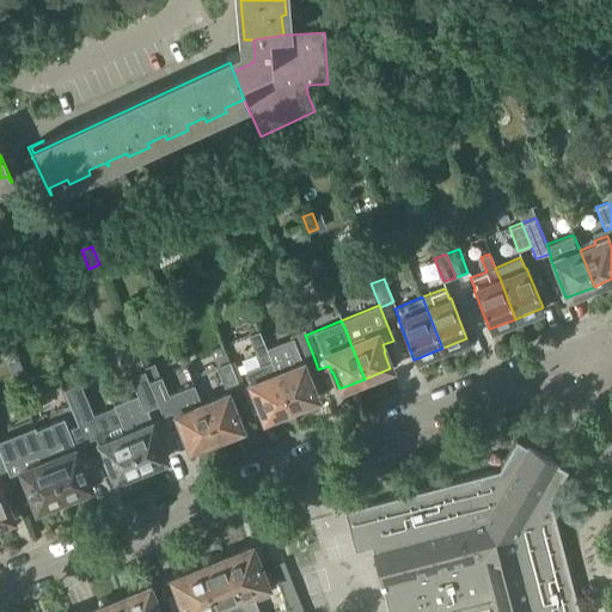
[(312,353),(305,335),(304,330),(291,335),(293,340),(267,350),(265,352),(288,409),(301,404),(305,405),(312,402),(314,398),(316,398),(300,357),(311,353),(312,353)]
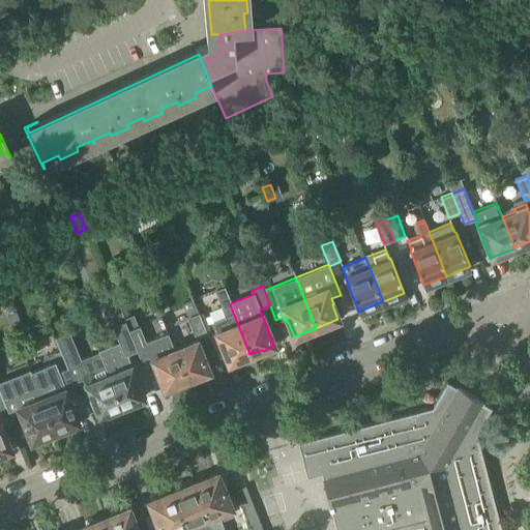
[(230,304),(231,303),(224,287),(215,290),(226,316),(212,322),(229,362),(232,361),(234,362),(241,360),(242,357),(249,354),(230,304)]
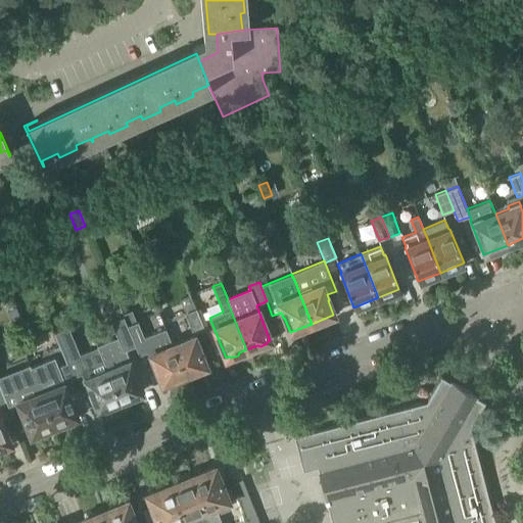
[(185,314),(192,334),(204,329),(196,308),(195,310),(190,296),(180,299),(185,313),(185,314)]
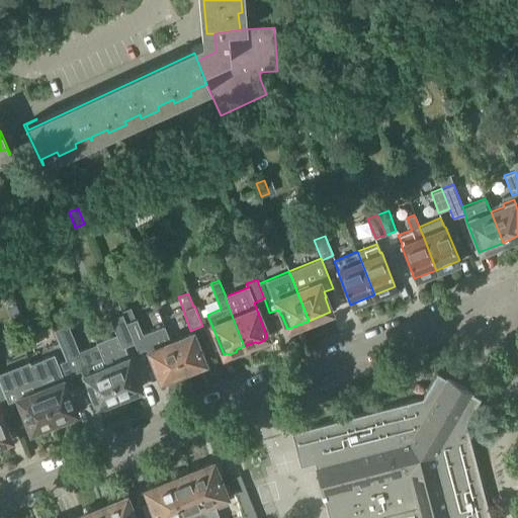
[(117,305),(106,309),(121,347),(133,342),(121,315),(121,313),(120,311),(117,305)]
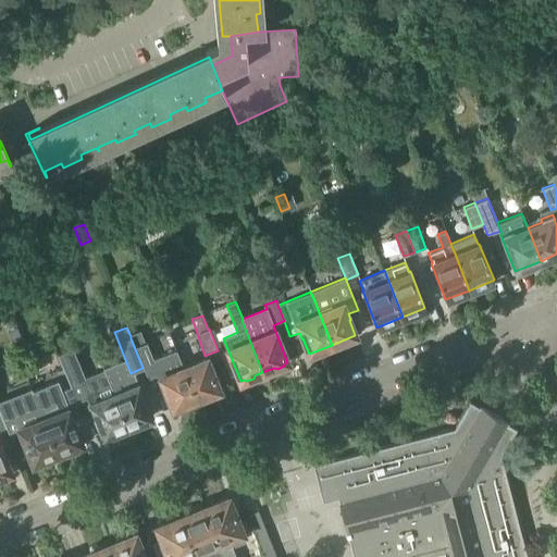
[(133,333),(130,334),(131,336),(131,338),(143,368),(147,378),(157,373),(165,395),(166,395),(172,408),(182,405),(187,407),(194,404),(196,399),(183,368),(176,350),(152,360),(145,344),(144,344),(138,331),(133,333)]
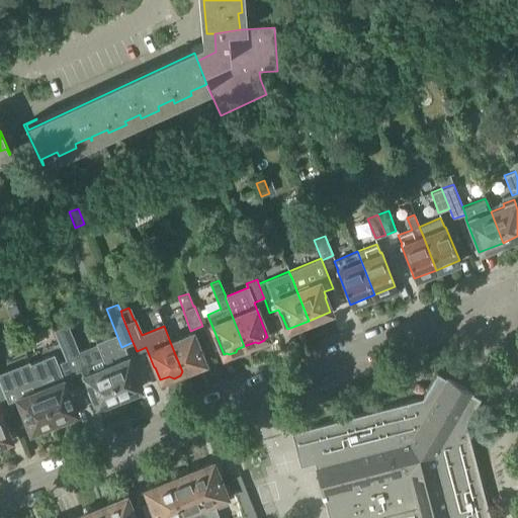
[(60,343),(67,361),(80,356),(67,324),(54,330),(60,343)]
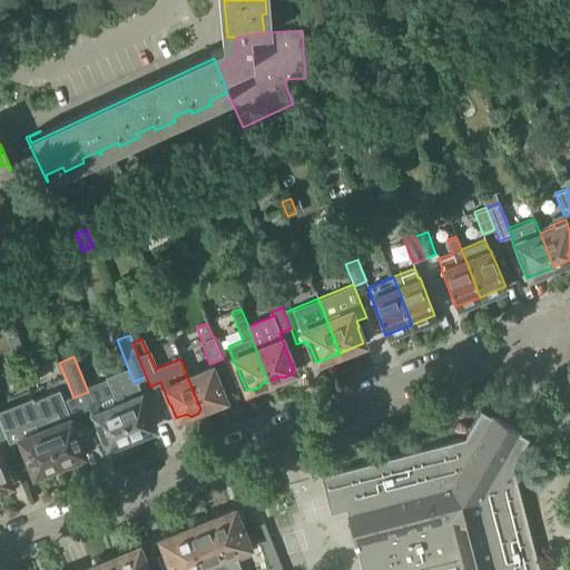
[(193,374),(187,376),(200,409),(205,411),(213,408),(214,403),(224,399),(210,366),(193,374)]
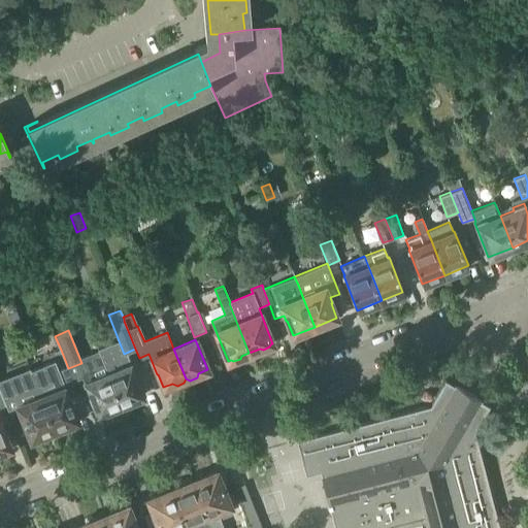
[(57,373),(68,368),(61,350),(50,354),(57,373)]
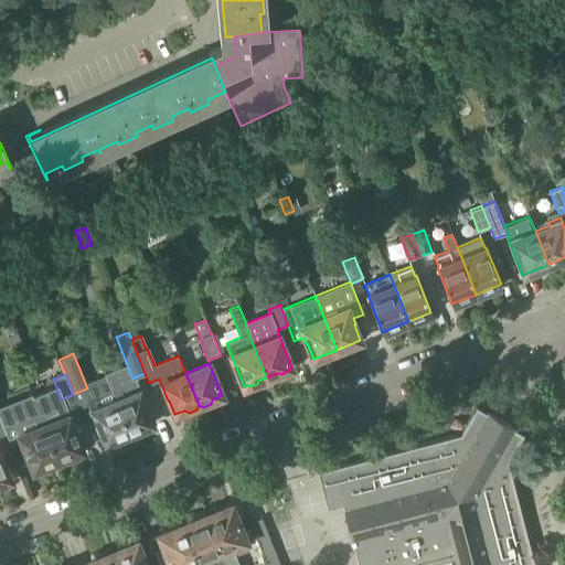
[(112,391),(128,434),(153,423),(136,381),(112,391)]
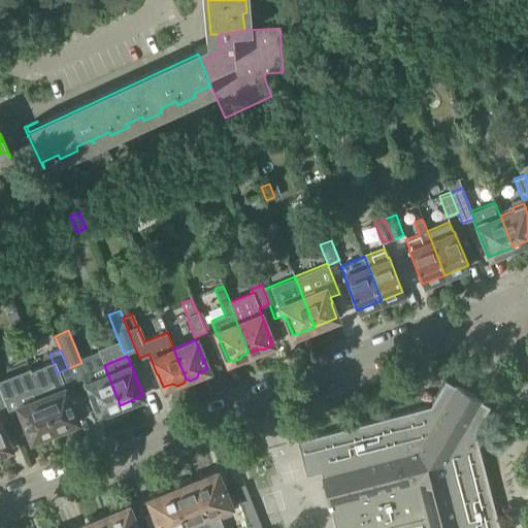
[(97,415),(120,405),(104,365),(81,374),(97,415)]
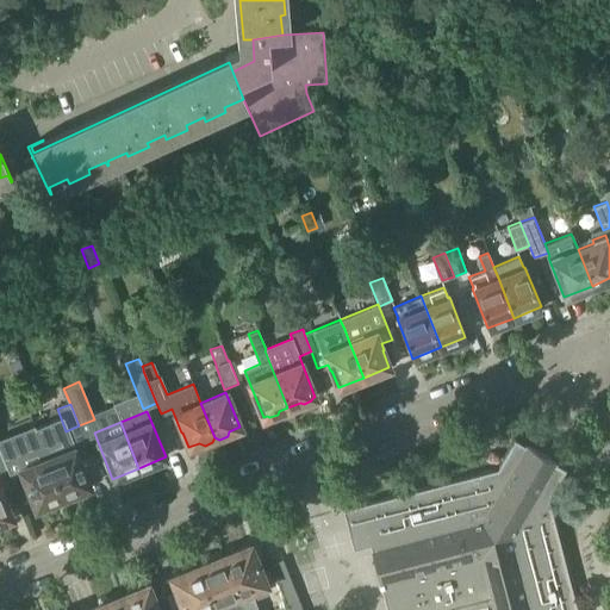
[(35,508),(38,506),(43,510),(50,506),(51,502),(62,497),(48,459),(33,424),(0,437),(0,450),(8,474),(19,470),(35,508)]
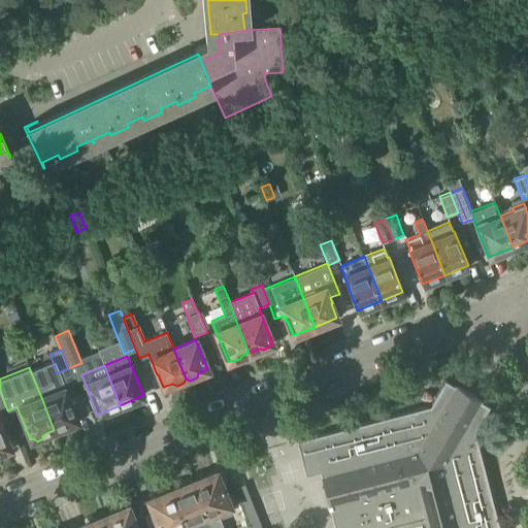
[(50,393),(41,397),(54,430),(65,426),(68,429),(75,426),(75,422),(78,421),(64,387),(64,388),(60,378),(45,384),(50,393)]
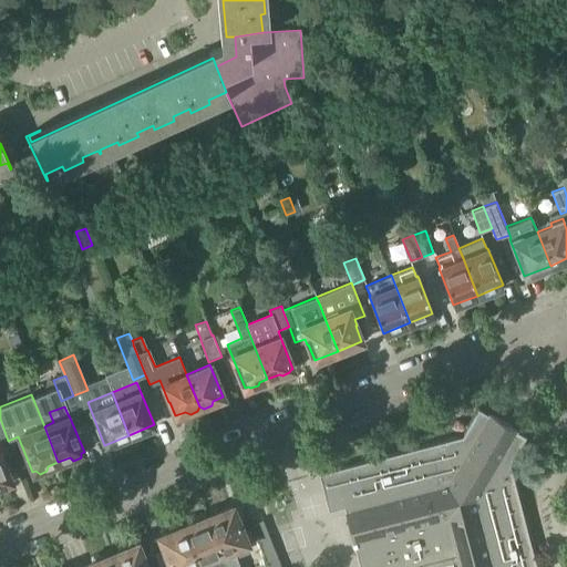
[(487,414),(478,409),(463,434),(462,435),(460,436),(318,474),(328,512),(343,507),(358,566),(536,566),(511,466),(511,464),(511,462),(526,436),(516,431),(517,430),(488,413),(487,414)]
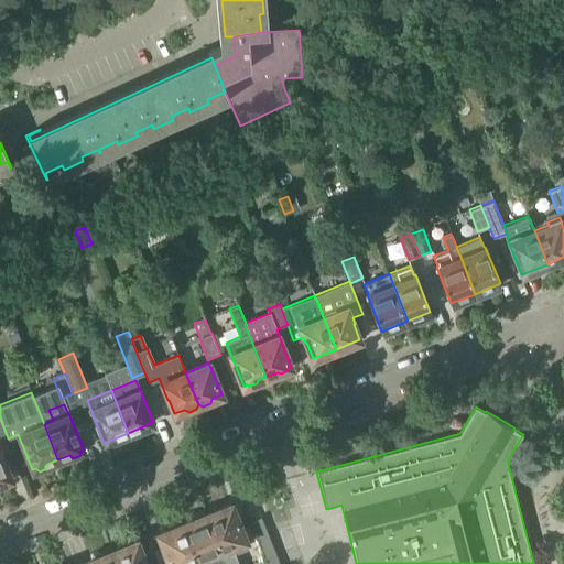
[(0,483),(11,478),(0,448),(0,436),(7,435),(0,419),(0,483)]
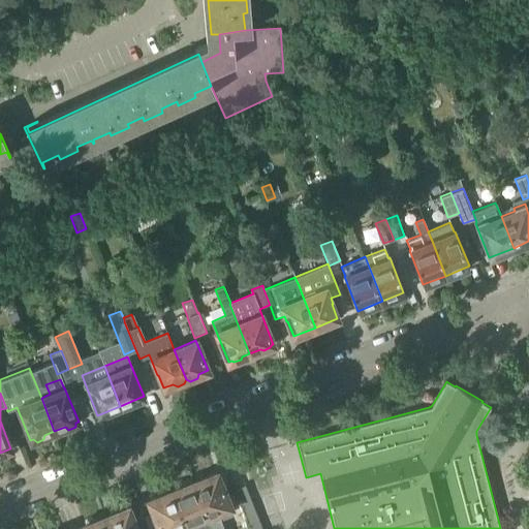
[(207,516),(208,518),(210,524),(212,528),(223,528),(218,514),(230,508),(217,472),(193,481),(207,514),(207,516)]
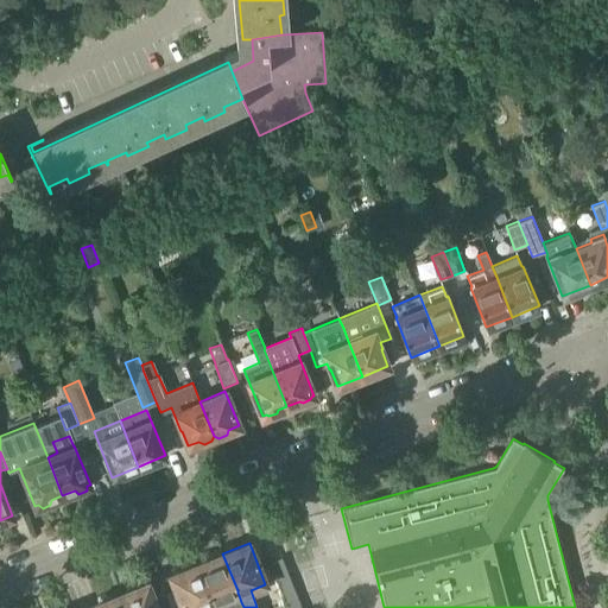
[(211,602),(213,606),(213,607),(244,607),(241,602),(239,595),(238,593),(238,590),(222,553),(196,564),(211,602)]
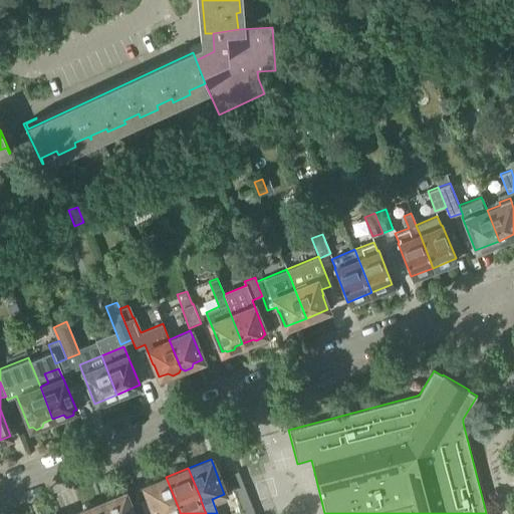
[(235,495),(245,491),(237,472),(228,476),(235,495)]
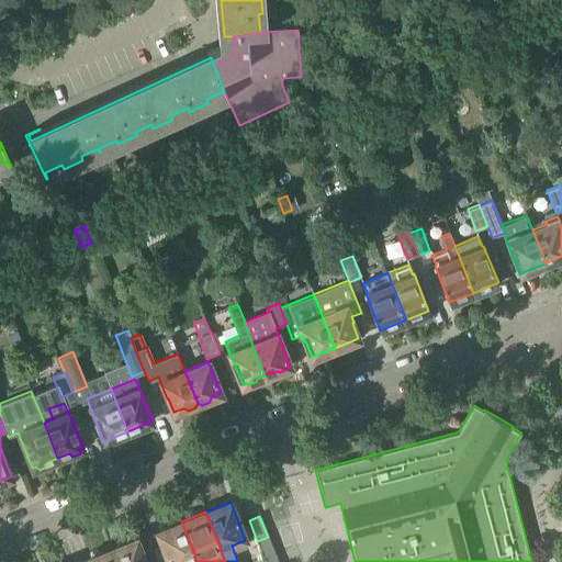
[(189,561),(197,560),(195,557),(181,521),(157,532),(168,561),(189,561)]
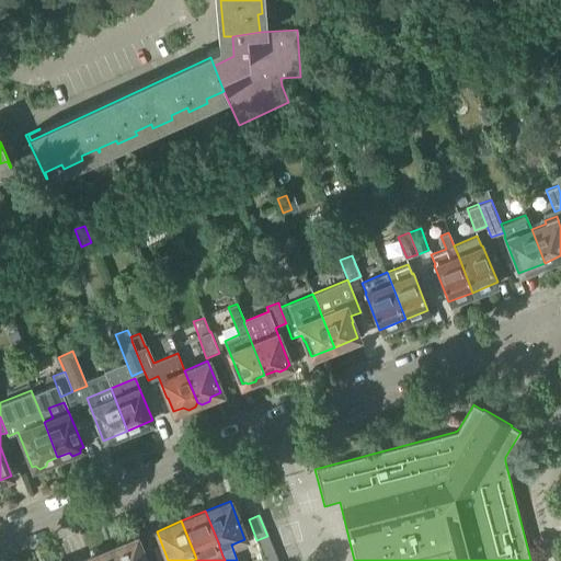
[(123,544),(112,548),(116,560),(145,560),(136,538),(133,540),(130,538),(124,541),(123,544)]
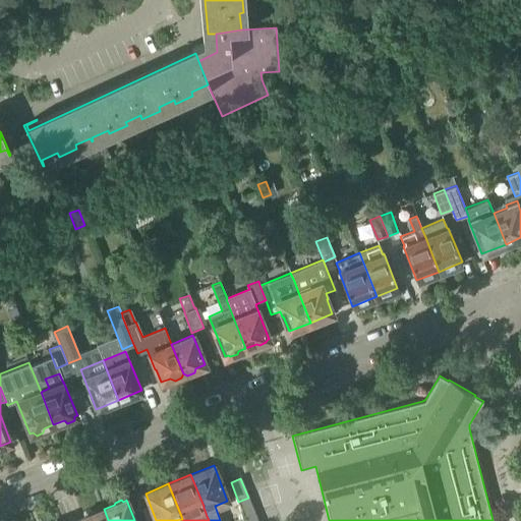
[(108,520),(104,509),(93,513),(91,512),(85,514),(84,517),(80,518),(81,520),(108,520)]
